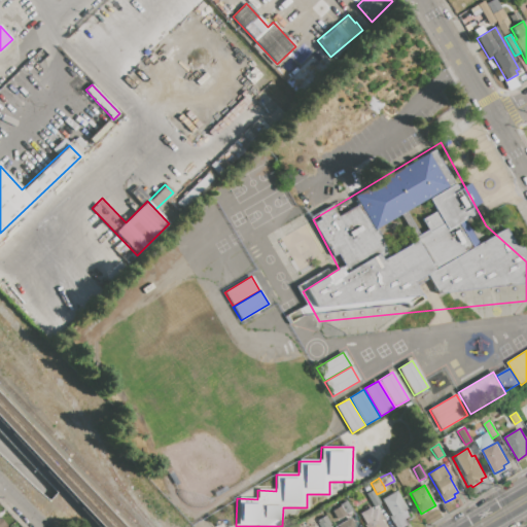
[(395,526),(381,499),(395,491),(410,517),(406,519),(408,524),(401,526),(395,526)]
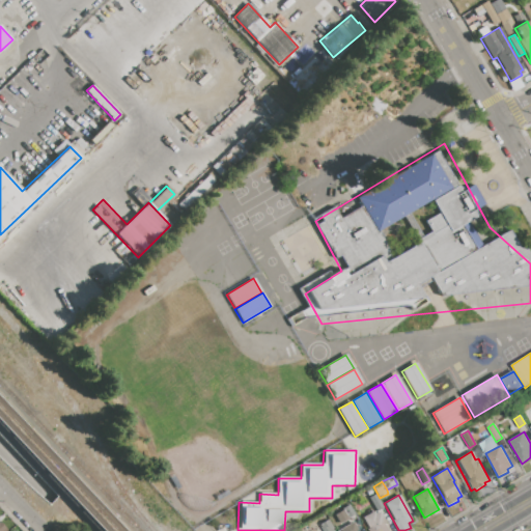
[(370,499),(376,496),(383,508),(376,511),(370,499)]
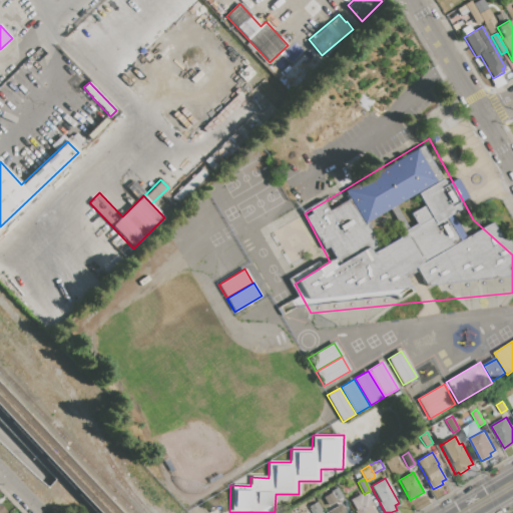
[(337,501),(332,493),(331,491),(338,488),(343,497),(337,501)]
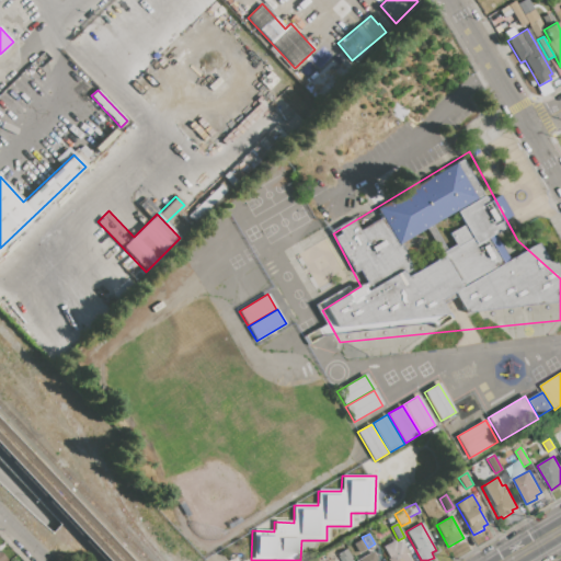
[(353,544),(363,539),(368,548),(358,553),(353,544)]
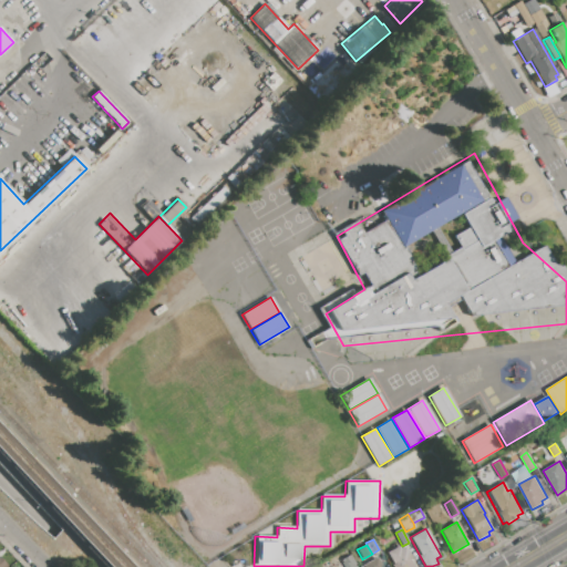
[(394,566),(387,553),(399,546),(400,548),(405,546),(416,566),(394,566)]
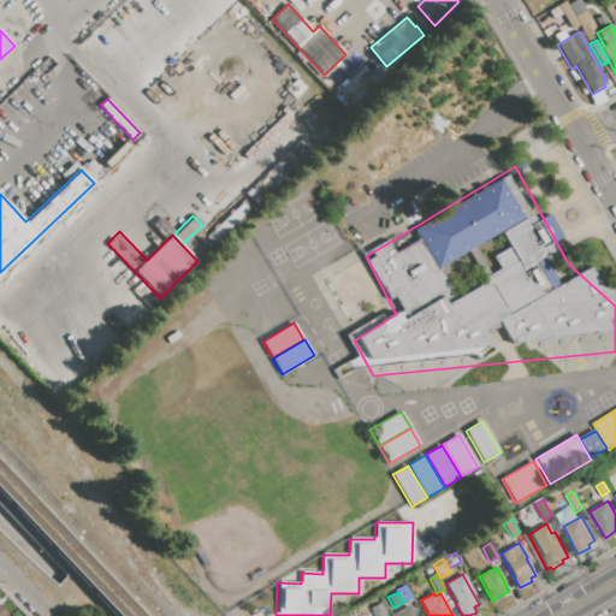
[(391,615),(408,605),(414,615),(391,615)]
